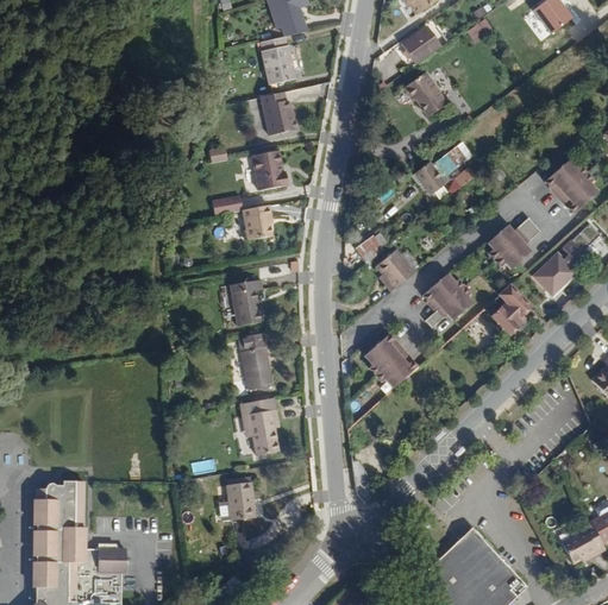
[(282,36),(306,30),(298,6),(307,4),(306,0),(273,0),(282,36)]
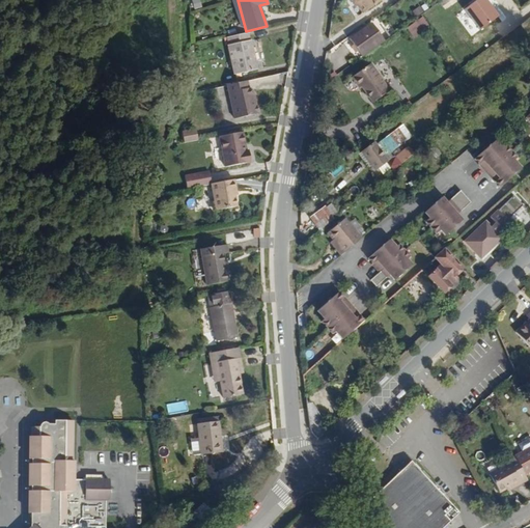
[(351,0),(354,3),(355,2),(363,14),(382,0),(351,0)]
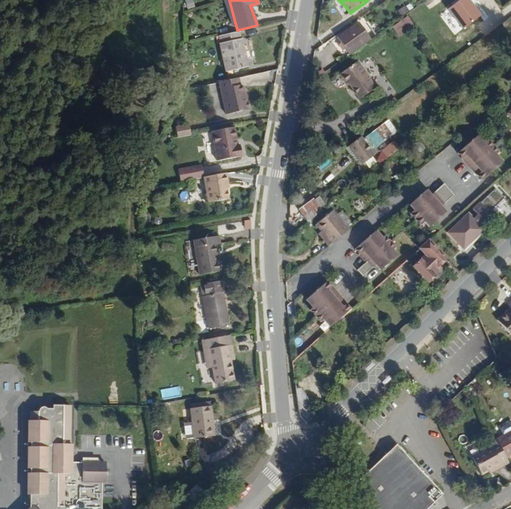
[(454,0),(449,4),(464,24),(481,12),(472,0),(454,0)]
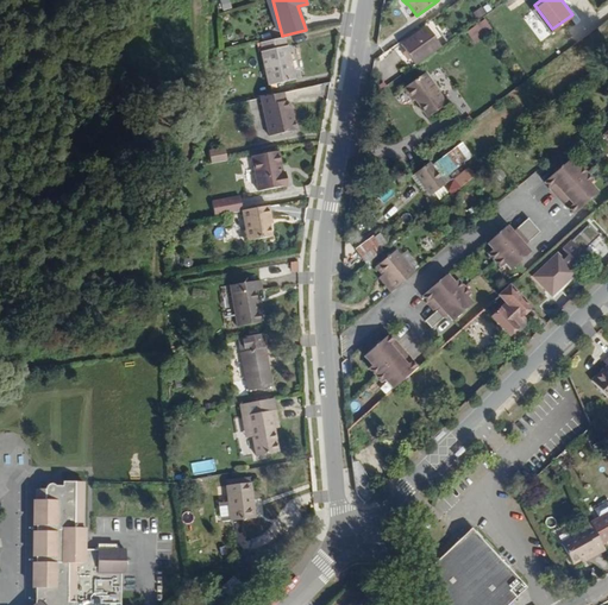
[(489,30),(484,23),(467,35),(472,43),(489,30)]
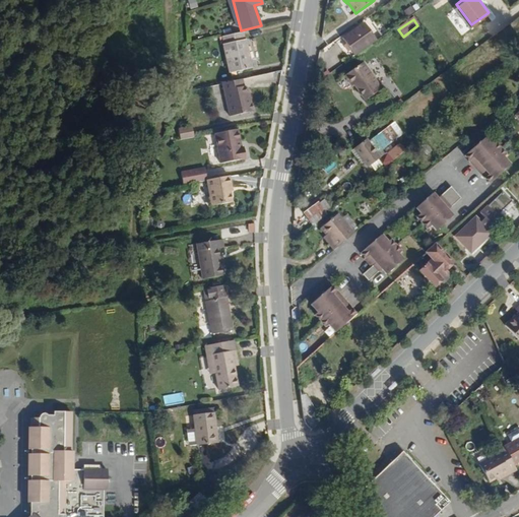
[(347,52),(351,58),(373,43),(361,24),(339,40),(344,47),(347,52)]
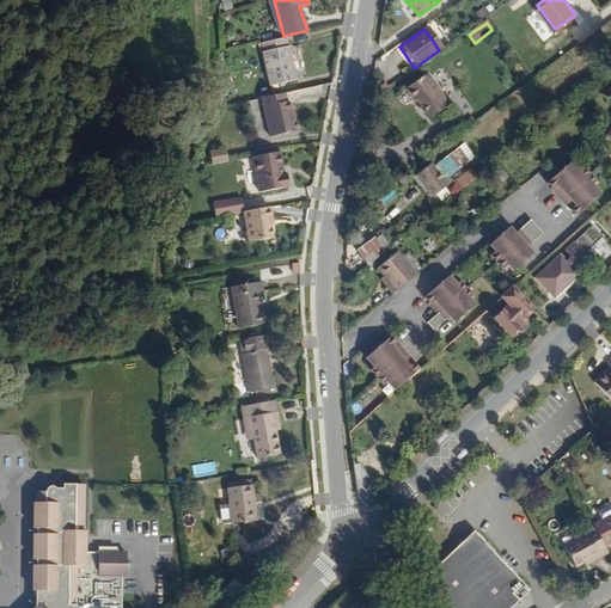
[(295,79),(283,36),(261,42),(270,86),(295,79)]
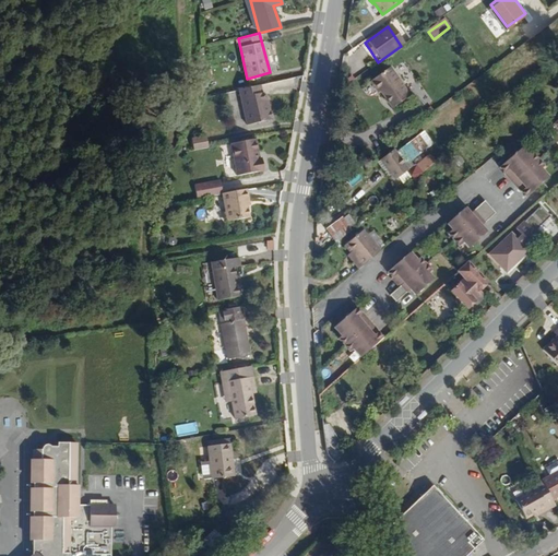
[(406,97),(388,70),(368,84),(376,94),(378,93),(390,109),(406,97)]
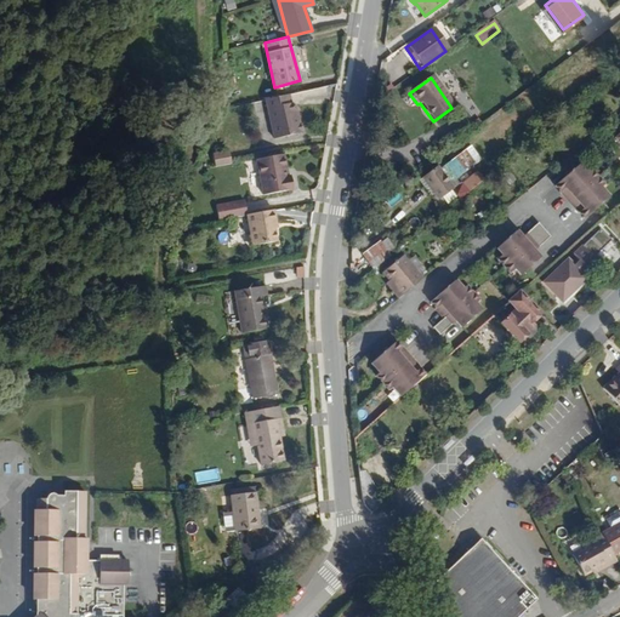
[(291,102),(289,92),(266,100),(276,138),(303,130),(301,120),(297,120),(295,110),(293,102),(291,102)]
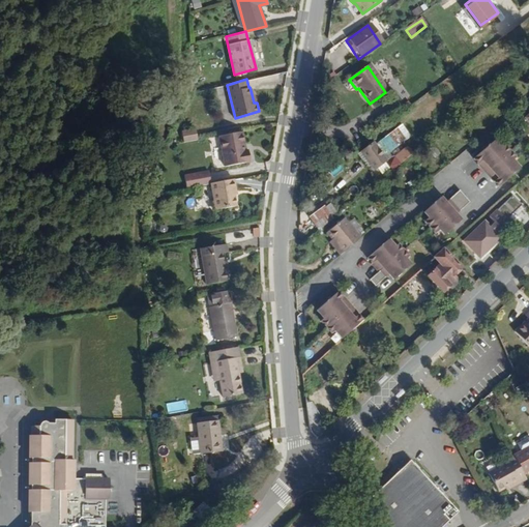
[(225,83),(216,85),(218,96),(228,95),(225,83)]
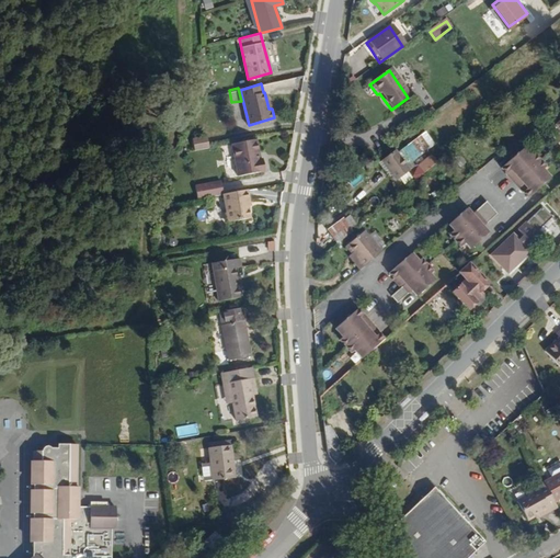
[(194,148),(208,145),(206,133),(192,136),(194,148)]
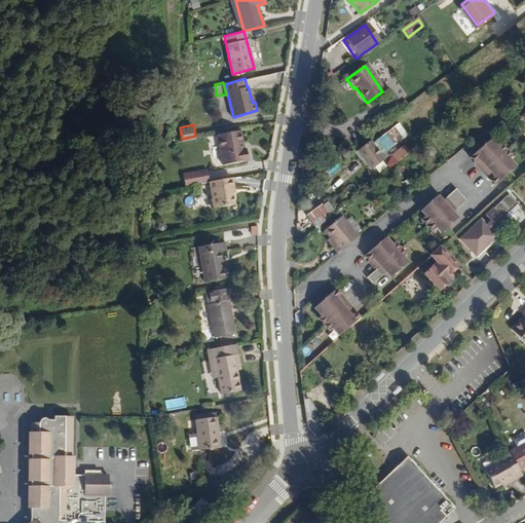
[(244,144),(240,131),(217,136),(223,166),(249,161),(247,150),(245,150),(242,151),(240,144),(244,144)]
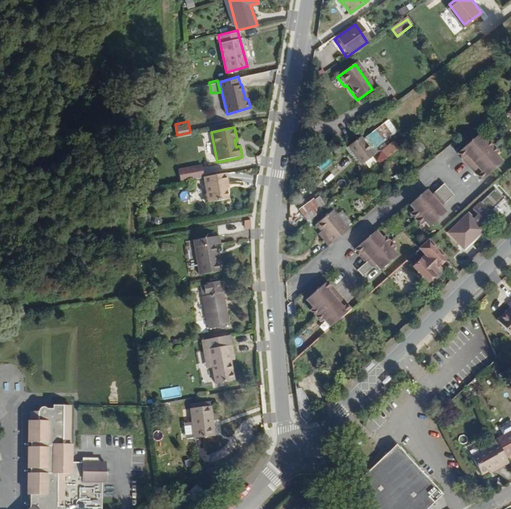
[(477,174),(476,176),(480,181),(501,163),(495,155),(497,153),(486,141),(484,143),(478,135),(457,154),(462,159),(463,157),(465,160),(464,162),(473,174),(475,172),(477,174)]
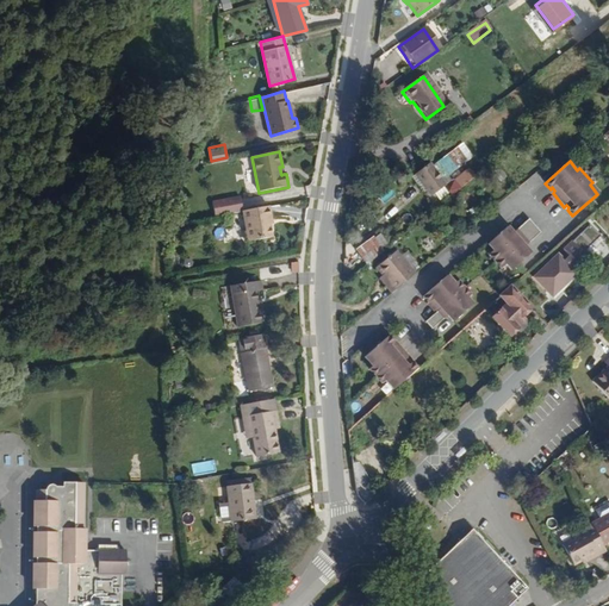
[(423,174),(420,170),(402,183),(417,205),(435,191),(432,187),(441,180),(433,168),(423,174)]
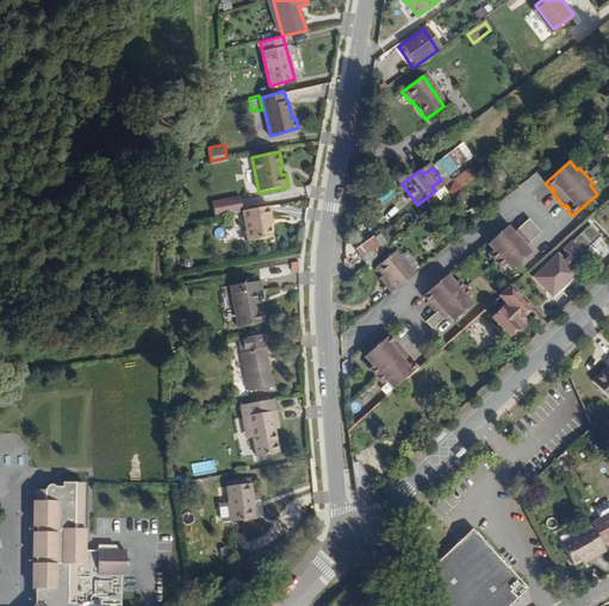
[(217,217),(244,211),(241,198),(213,204),(217,217)]
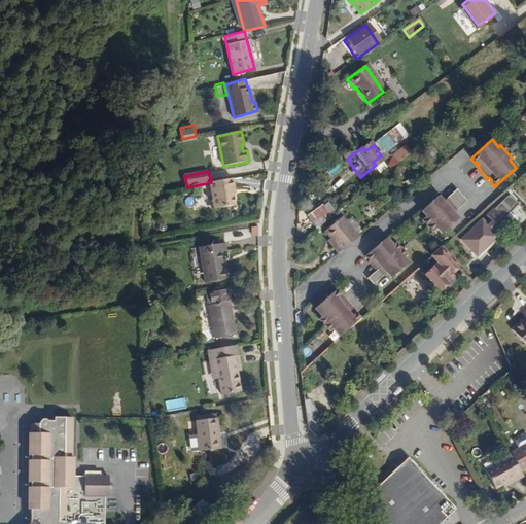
[(237,188),(234,177),(211,182),(216,209),(237,204),(234,188),(237,188)]
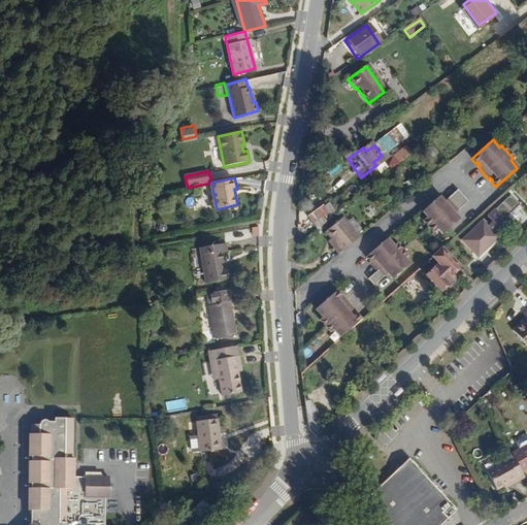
[(447,199),(457,211),(467,202),(457,191),(447,199)]
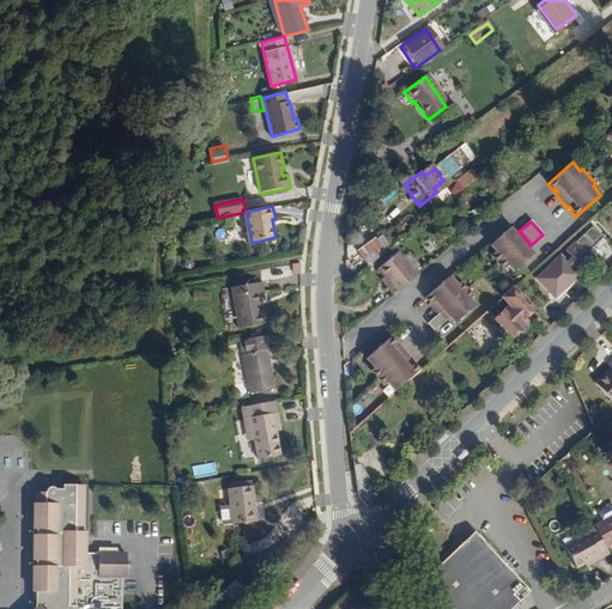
[(532,255),(527,248),(515,235),(510,227),(489,245),(495,251),(490,255),(503,269),(507,266),(513,272),(532,255)]
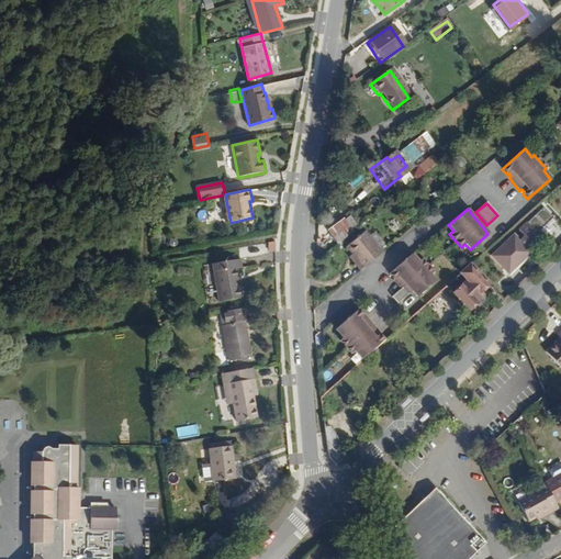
[(472,215),(483,227),(486,225),(475,212),(472,215)]
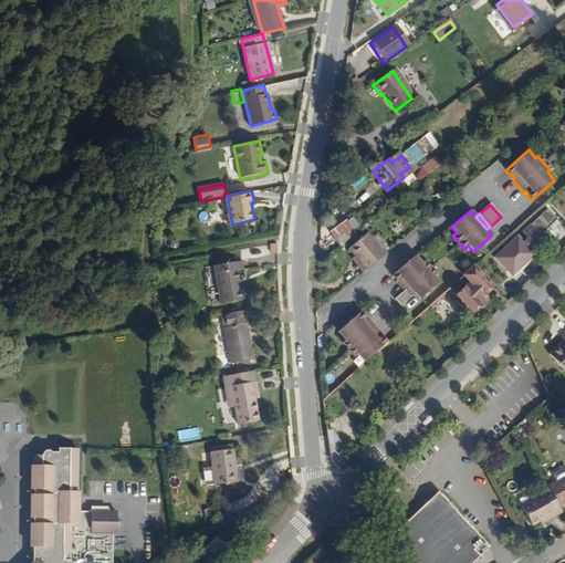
[(334,248),(355,231),(345,219),(324,236),(334,248)]
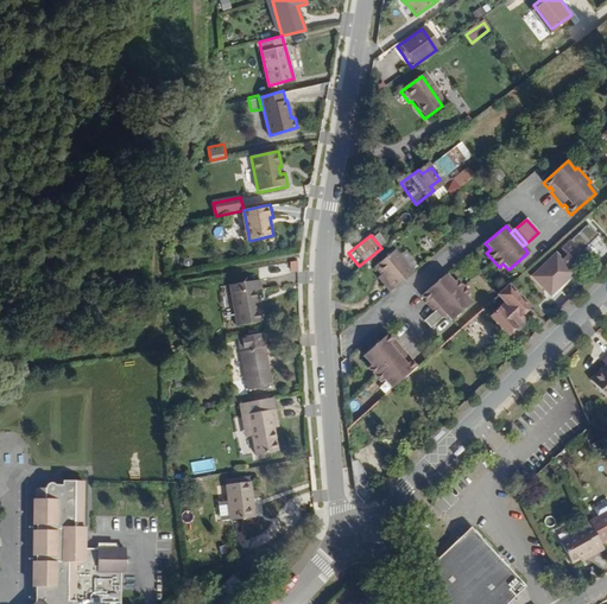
[(392,288),(416,269),(397,247),(378,264),(384,272),(390,278),(386,281),(392,288)]
